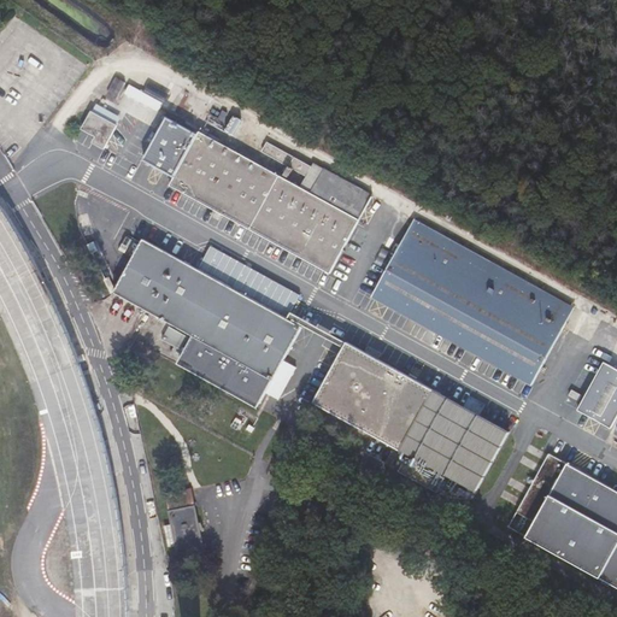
[(107,94),(117,99),(125,82),(117,77),(107,94)]
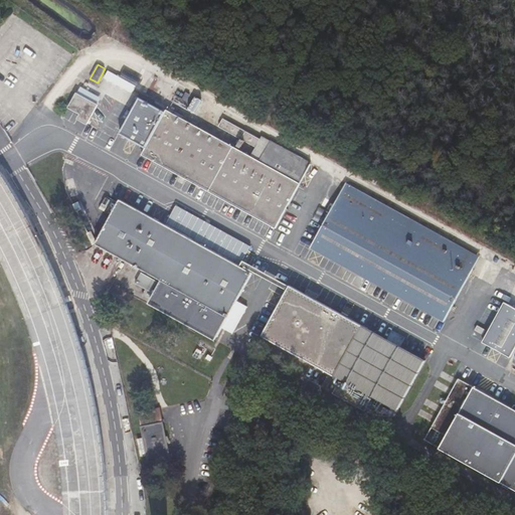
[(107,69),(104,76),(117,83),(121,76),(107,69)]
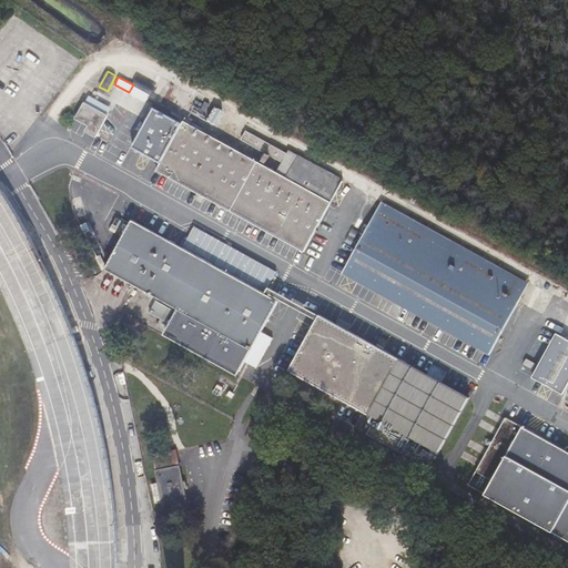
[(135,85),(131,93),(145,102),(150,93),(135,85)]
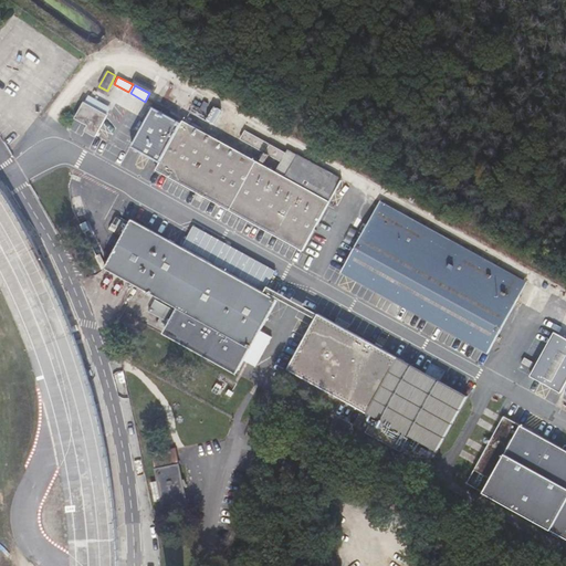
[(85,130),(95,136),(108,115),(85,102),(75,117),(87,125),(85,130)]
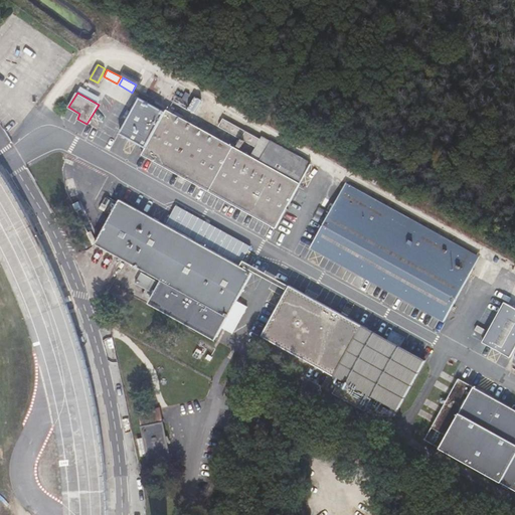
[(262,161),(167,109),(166,112),(141,98),(120,135),(145,149),(142,155),(276,228),(311,164),(272,142),(262,161)]
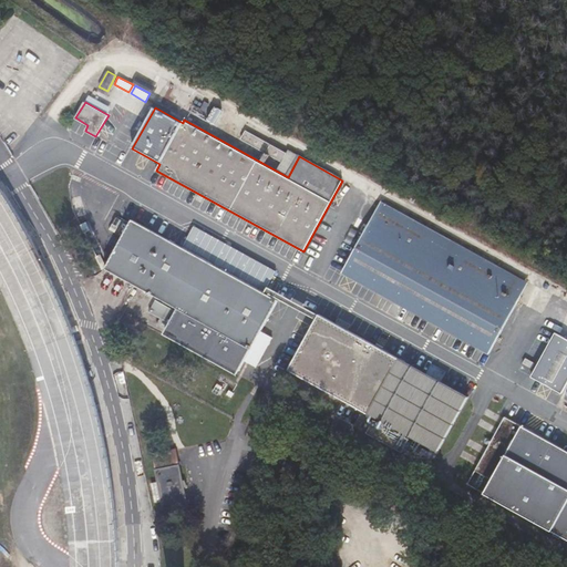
[(223,114),(215,111),(208,124),(216,127),(223,114)]
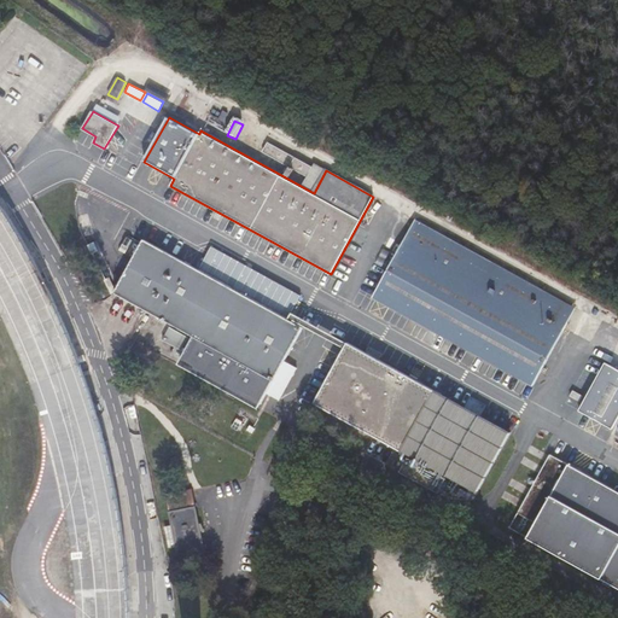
[(295,168),(308,176),(313,167),(268,141),(263,152),(290,165),(285,175),(290,178),(295,168)]
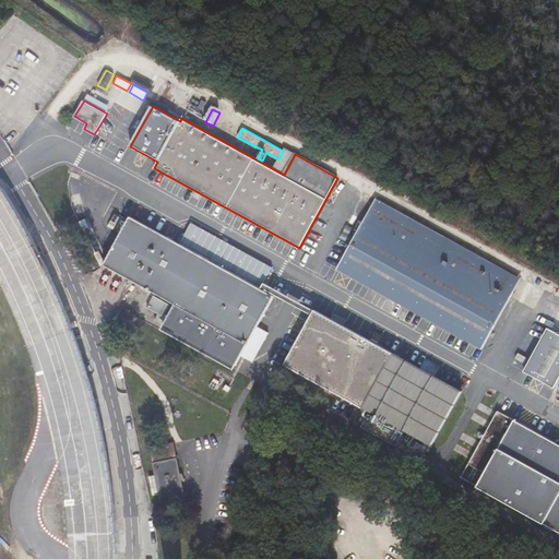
[(376,199),(337,269),(483,349),(521,280),(376,199)]
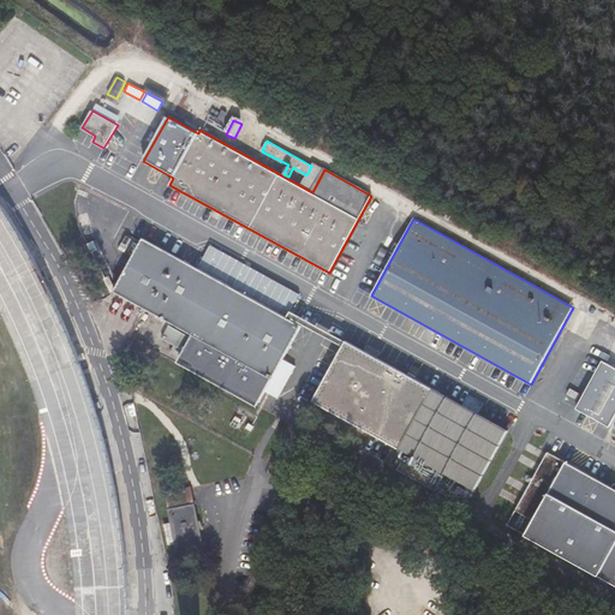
[(143,238),(114,291),(173,324),(163,341),(183,352),(177,363),(257,406),(273,378),(302,326),(292,321),(287,318),(291,311),(299,296),(212,246),(199,269),(143,238)]
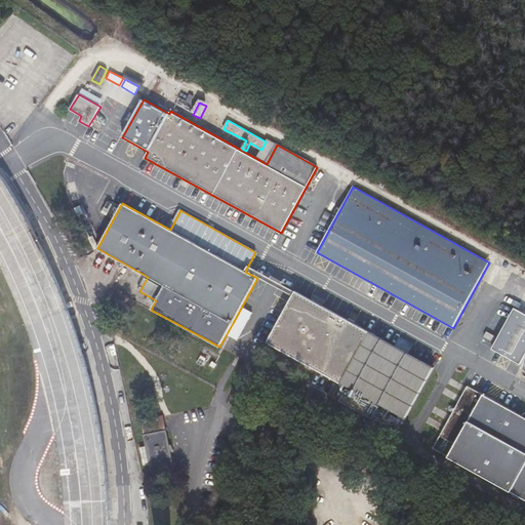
[(292,295),(295,291),(248,266),(245,272),(249,274),(250,272),(292,295)]
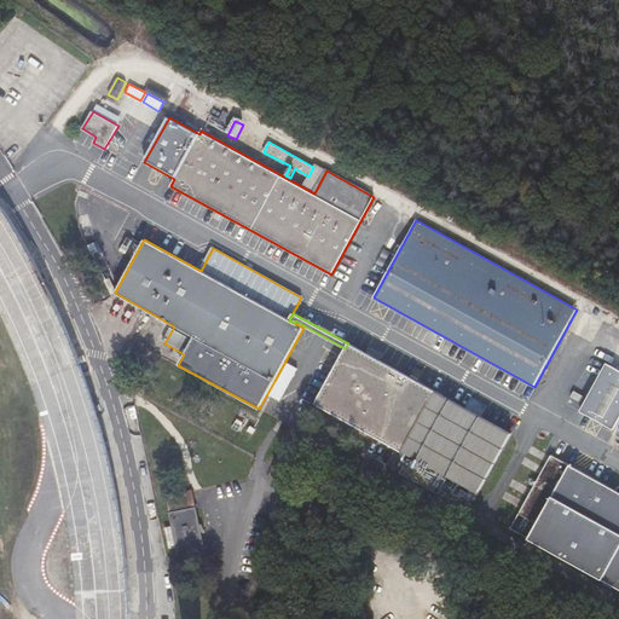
[(345,348),(314,404),(405,453),(409,456),(449,476),(474,491),(478,493),(512,433),(481,416),(466,408),(380,359),(366,352),(348,342),(348,343),(345,348)]
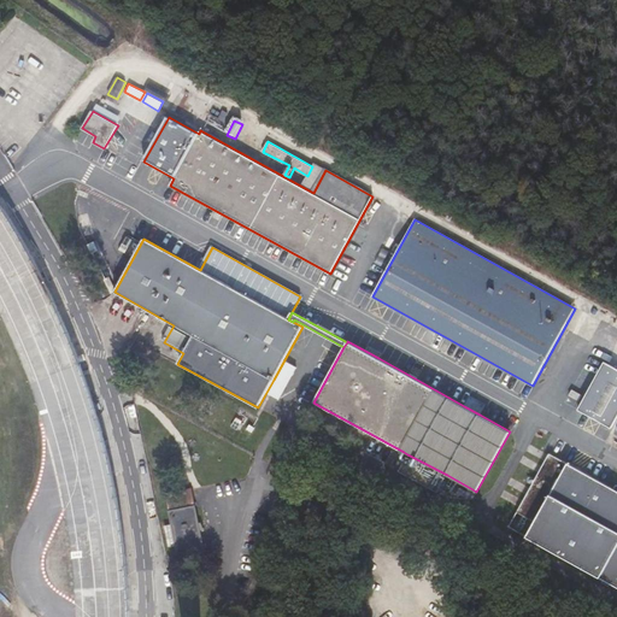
[(369,346),(365,351),(378,358),(382,353),(369,346)]
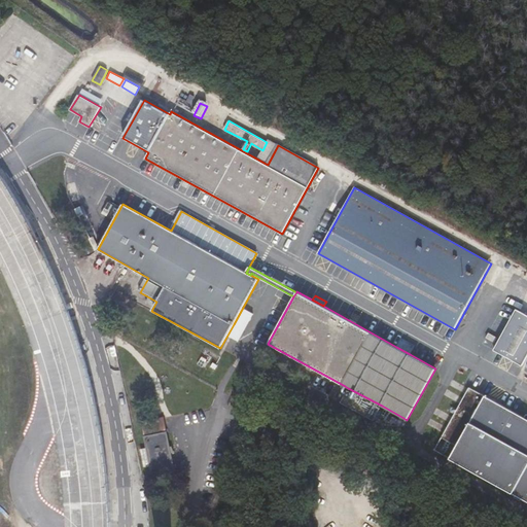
[(526,314),(517,309),(494,350),(523,365),(526,357),(526,314)]
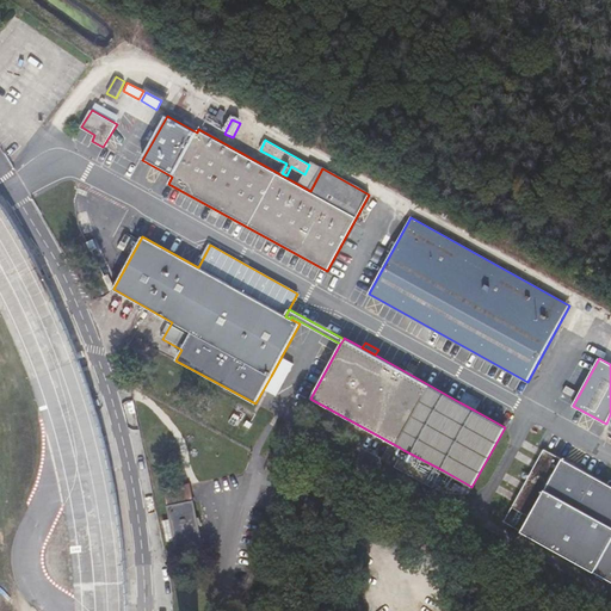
[(466,393),(460,402),(475,411),(481,401),(466,393)]
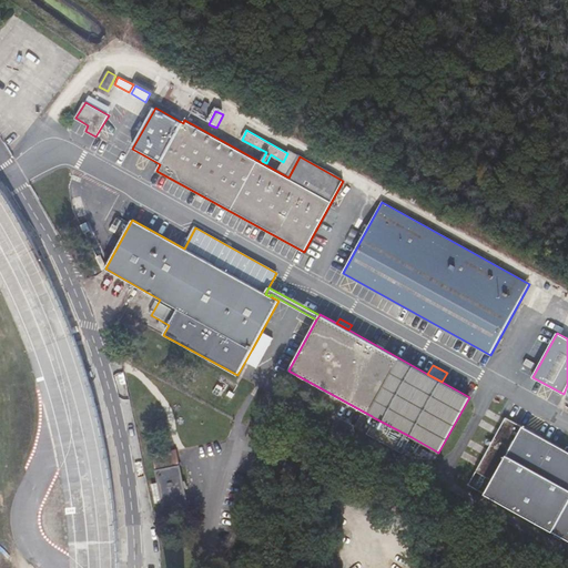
[(476,472),(493,480),(482,499),(567,546),(567,452),(506,417),(476,472)]
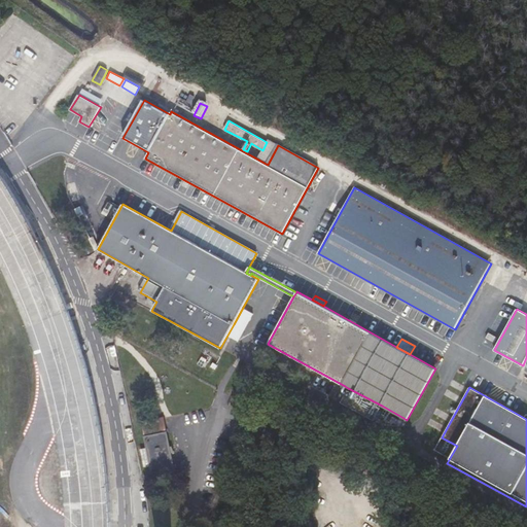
[(374,421),(379,411),(346,392),(340,402),(374,421)]
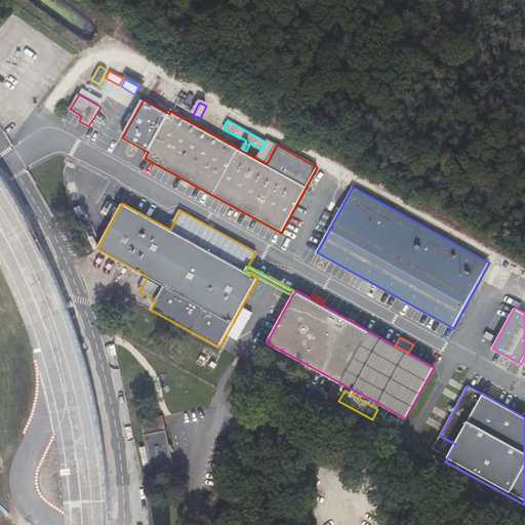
[(377,409),(400,421),(402,416),(380,404),(377,409)]
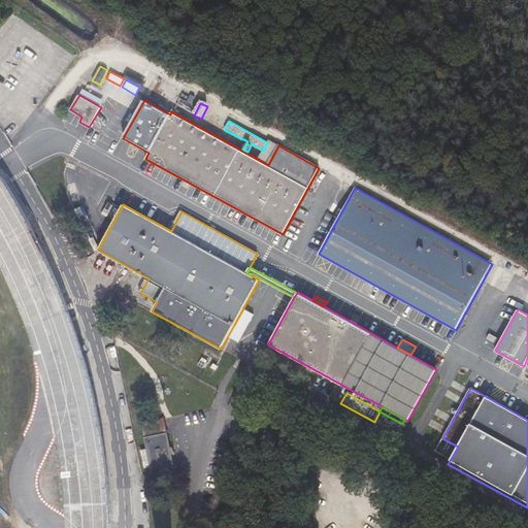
[(151,466),(153,476),(174,471),(171,454),(175,453),(172,447),(169,447),(166,432),(163,418),(142,422),(147,449),(140,450),(144,467),(151,466)]
